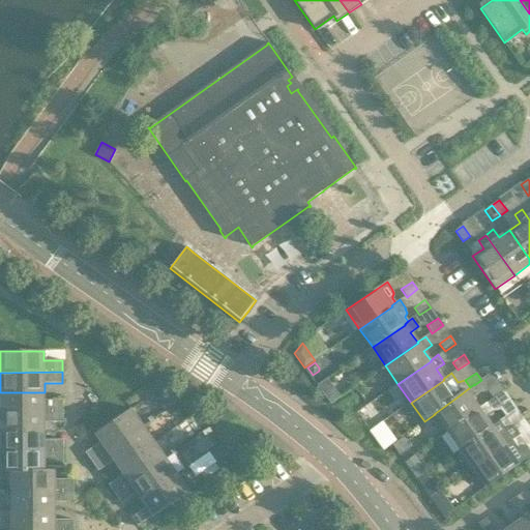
[(327,379),(318,385),(324,393),(333,387),(327,379)]
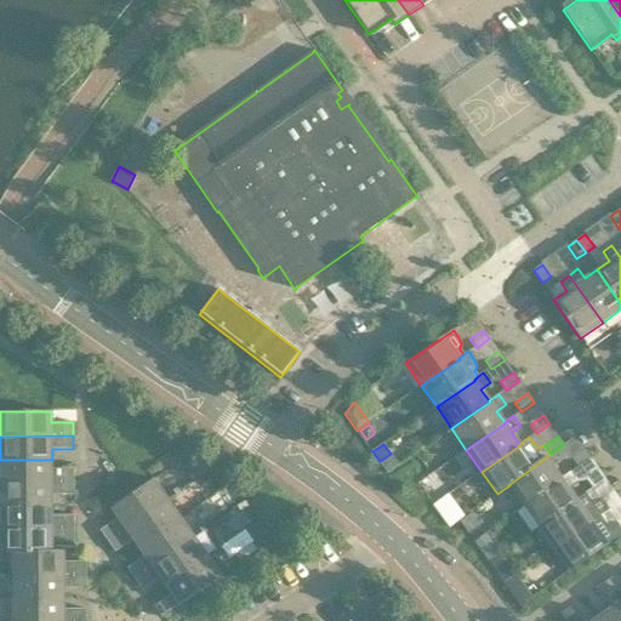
[(562,479),(562,478),(553,467),(563,461),(556,451),(556,450),(551,454),(535,466),(508,485),(510,485),(524,506),(562,479)]
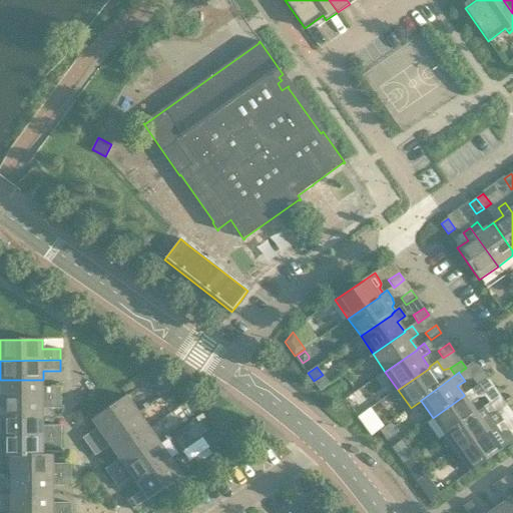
[(489,380),(484,372),(473,380),(478,387),(489,380)]
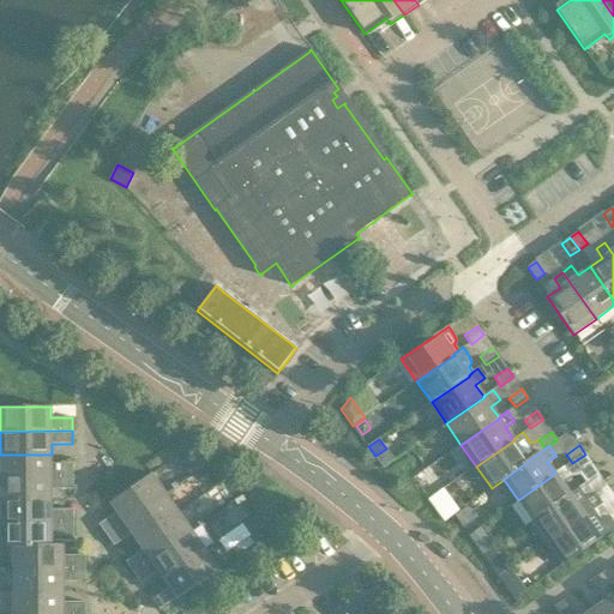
[(52,455),(0,455),(0,477),(73,477),(73,464),(52,464),(52,455)]
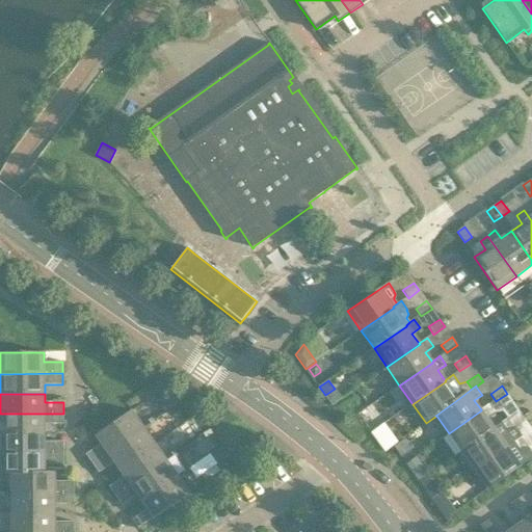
[(449,433),(461,452),(495,429),(494,428),(487,419),(495,413),(488,404),(481,409),(481,410),(449,433)]
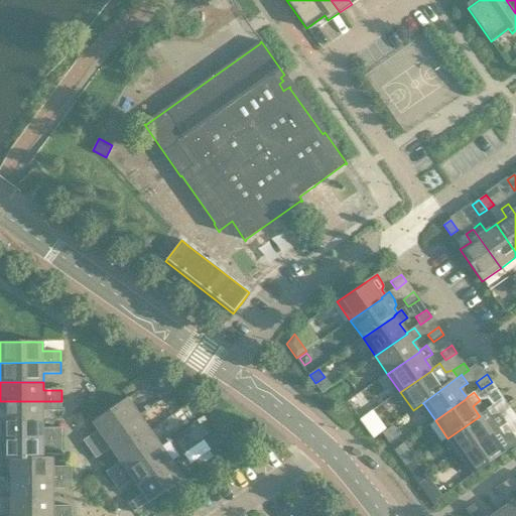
[(504,399),(499,392),(488,399),(493,407),(504,399)]
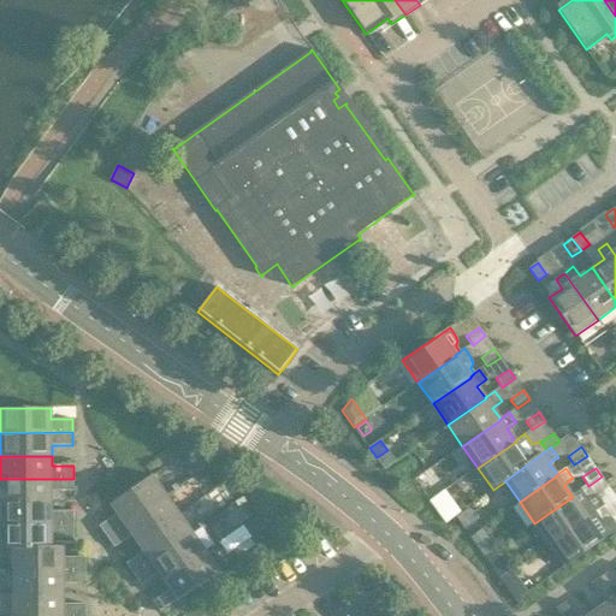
[(99,526),(107,537),(166,496),(152,475),(111,504),(117,514),(99,526)]
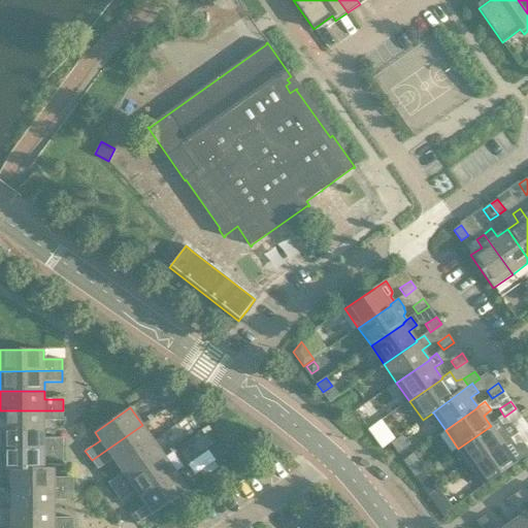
[(0,410),(1,430),(44,430),(44,422),(63,421),(63,410),(0,410)]
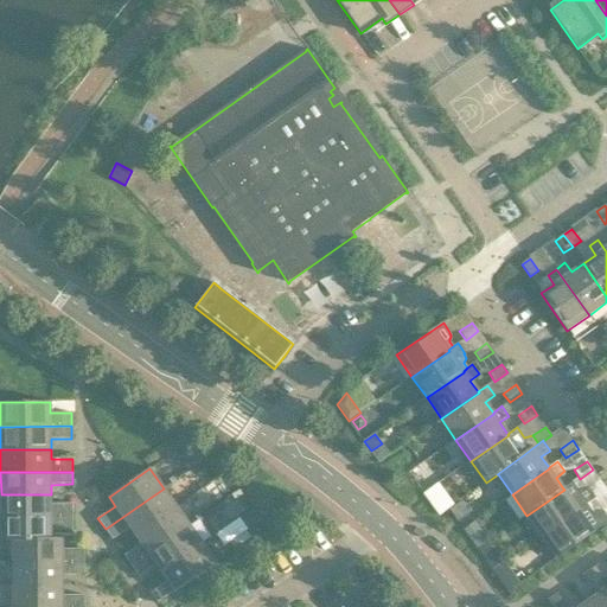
[(526,516),(541,537),(579,511),(579,510),(587,503),(588,504),(595,499),(589,491),(580,492),(573,483),(563,489),(564,490),(526,516)]
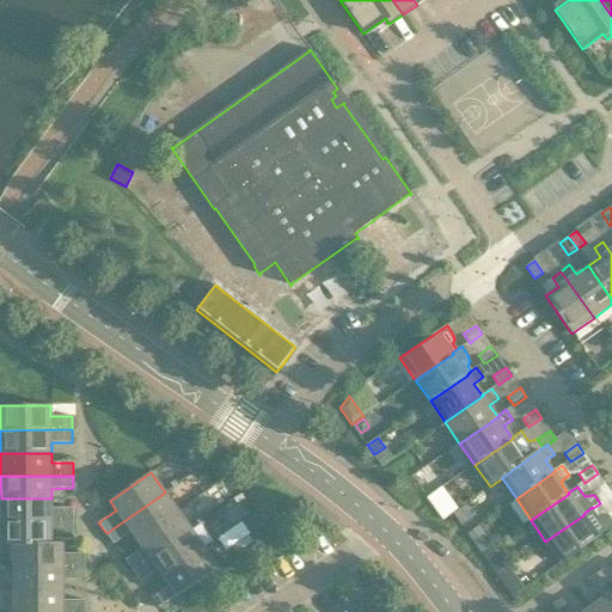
[(611,495),(611,494),(606,487),(594,495),(600,503),(611,495)]
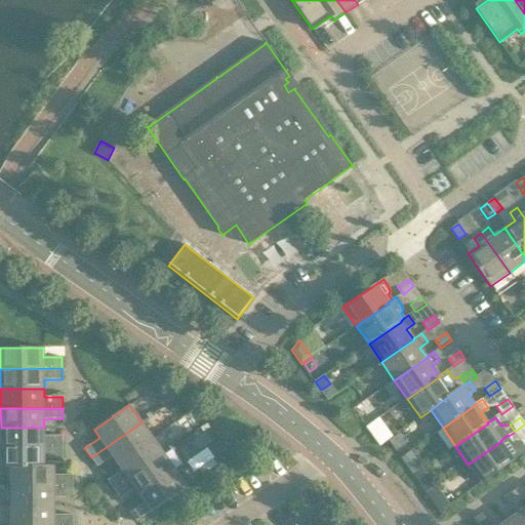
[(375,420),(366,428),(367,429),(375,440),(379,446),(388,440),(390,439),(375,420)]
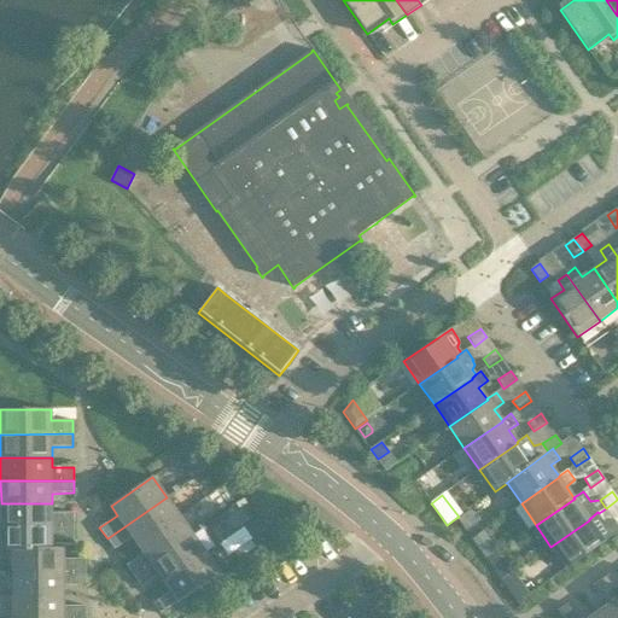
[(180,516),(167,497),(108,538),(115,549),(133,537),(138,546),(180,516)]
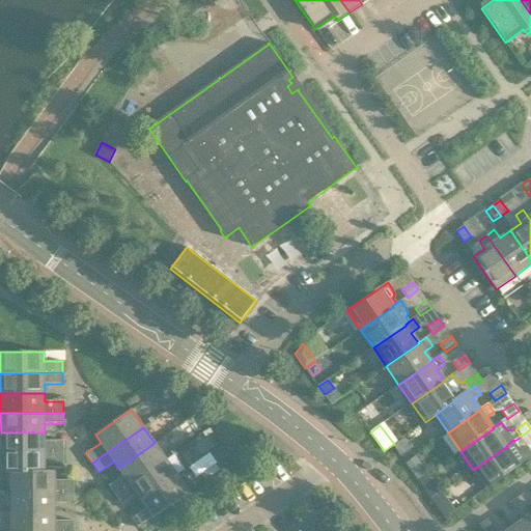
[(45,432),(1,432),(1,452),(63,452),(63,441),(45,441),(45,432)]
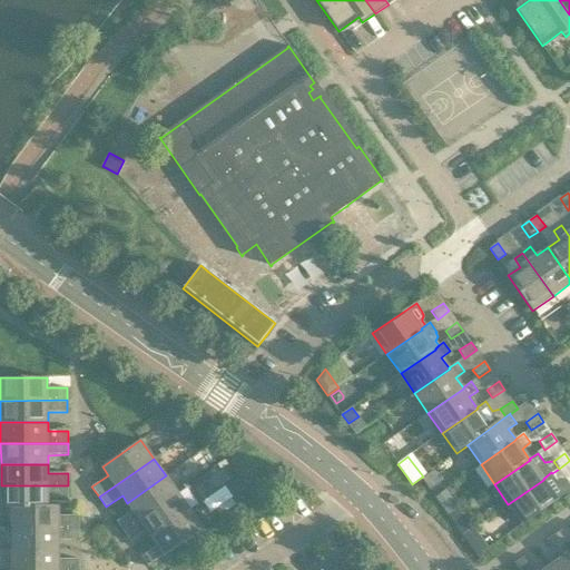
[(543,480),(508,504),(522,523),(522,524),(527,522),(527,521),(540,512),(558,500),(569,490),(569,484),(567,481),(558,481),(552,473),(551,472),(543,479),(543,480)]
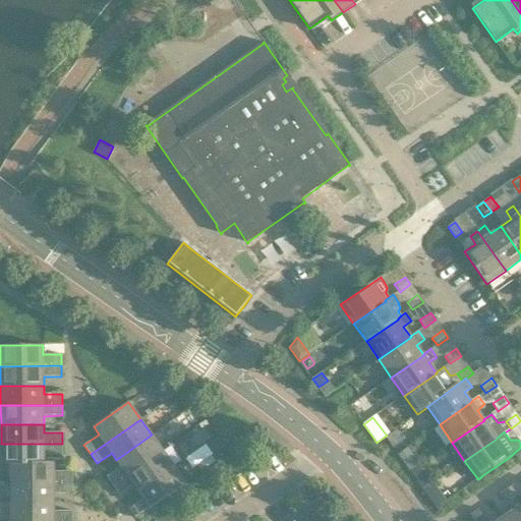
[(113,486),(163,451),(152,435),(116,460),(121,466),(107,477),(113,486)]
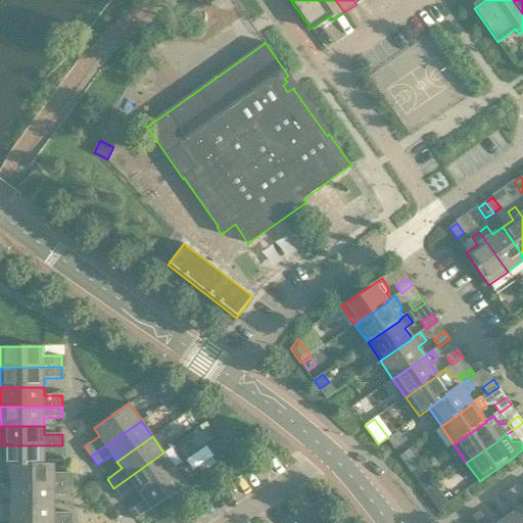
[(218,440),(209,446),(217,457),(225,449),(218,440)]
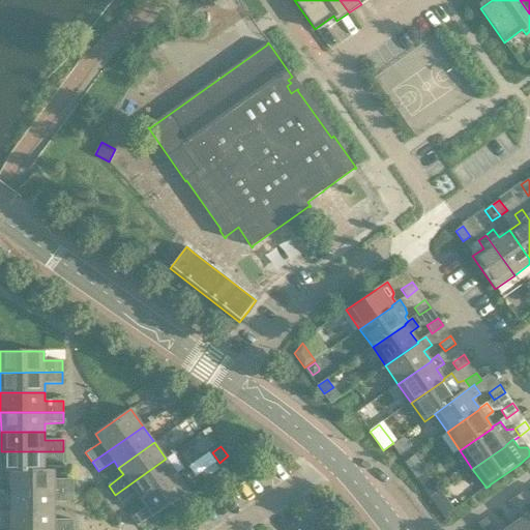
[(1,472),(11,472),(11,471),(45,471),(45,470),(45,463),(63,463),(63,451),(1,451),(1,472)]
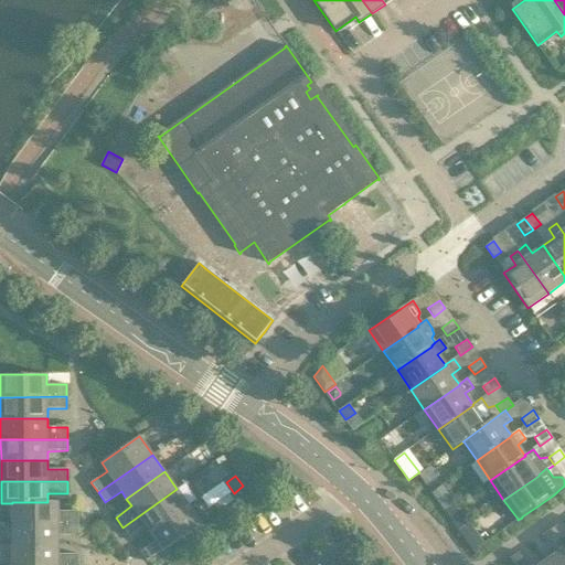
[(441,486),(432,493),(437,501),(448,493),(441,486)]
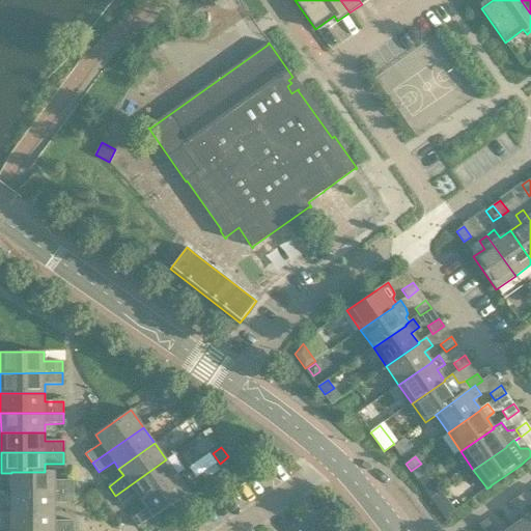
[(177,476),(166,459),(115,496),(121,504),(137,494),(142,501),(177,476)]
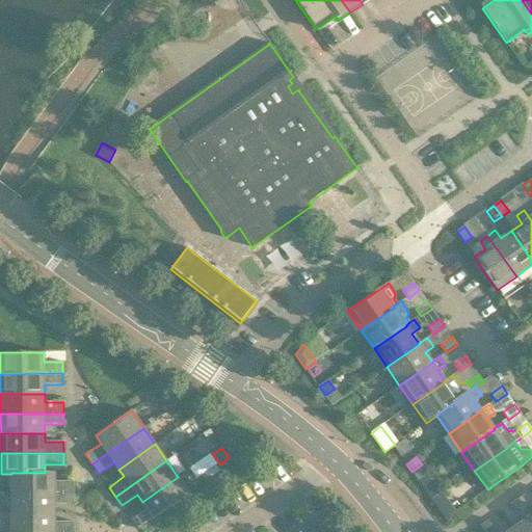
[(11,474),(11,494),(74,493),(74,482),(55,482),(55,472),(45,472),(45,473),(11,473),(11,474)]
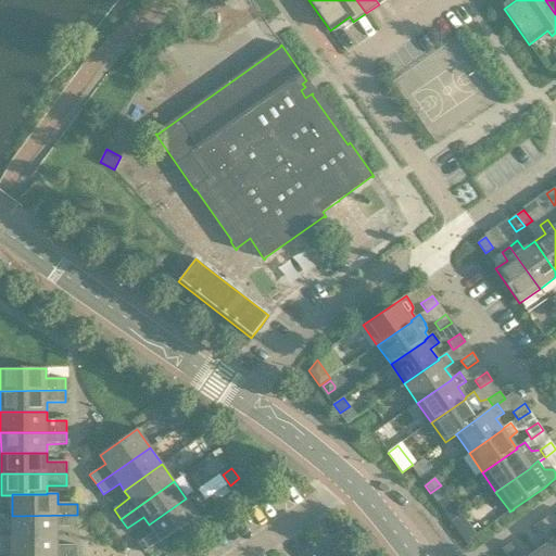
[(186,498),(149,525),(153,532),(138,543),(144,554),(198,516),(186,498)]
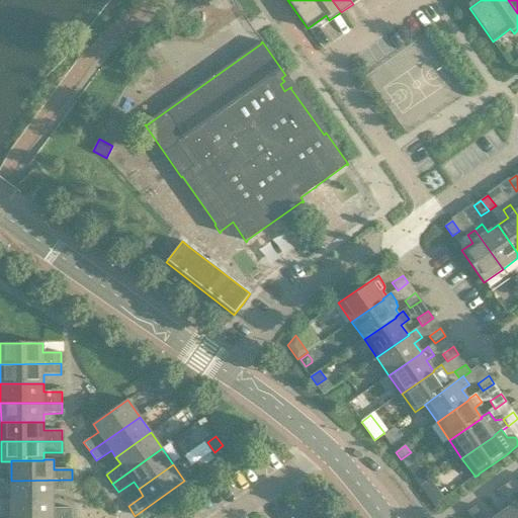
[(417,483),(420,487),(430,480),(427,475),(417,483)]
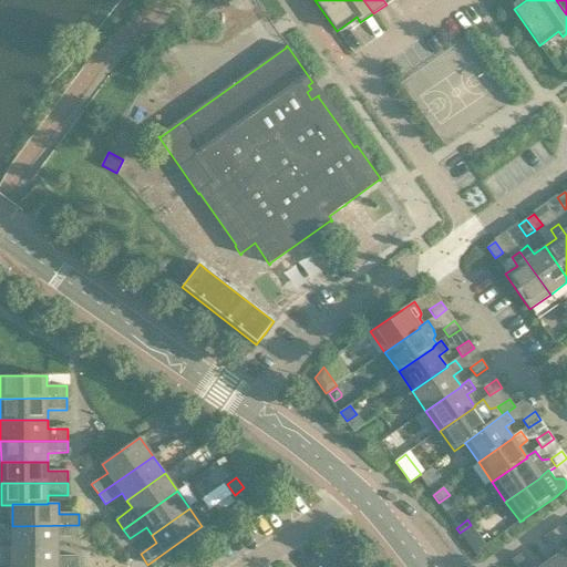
[(12,526),(12,547),(59,547),(59,537),(79,537),(79,525),(12,526)]
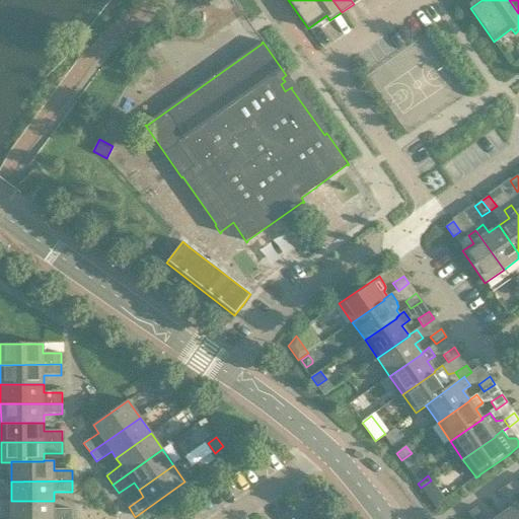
[(505,487),(518,506),(518,491),(512,482),(505,487)]
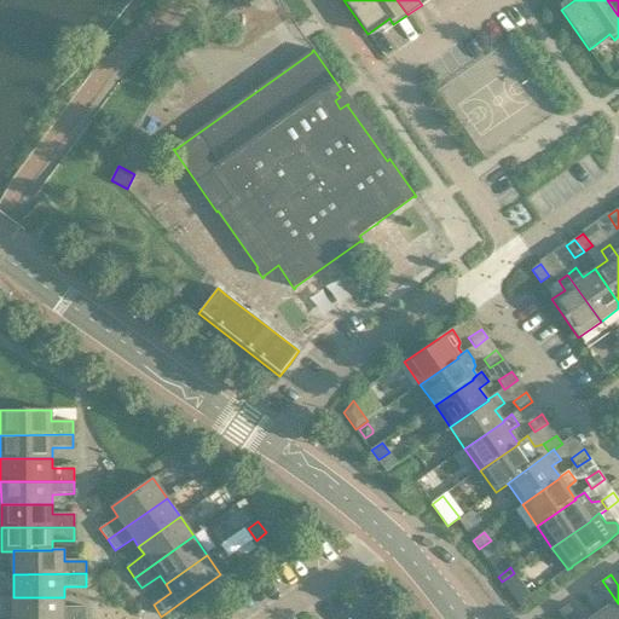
[(608,607),(595,615),(597,618),(618,618),(618,603),(602,580),(594,586),(608,607)]
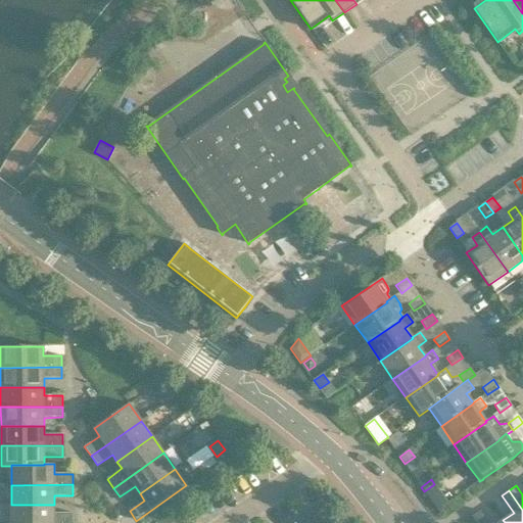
[(434,506),(438,511),(442,508),(446,504),(448,503),(444,498),(434,506)]
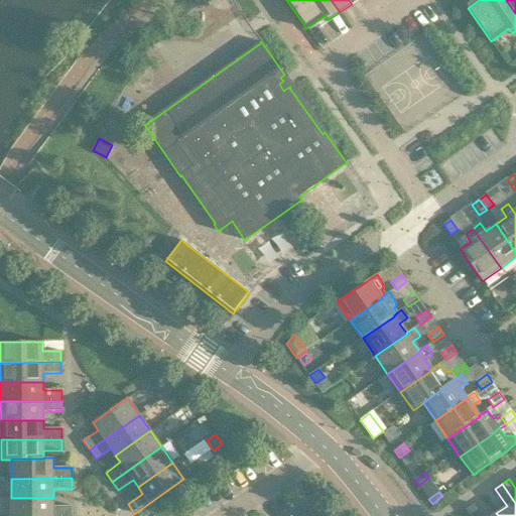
[(11,498),(11,515),(72,515),(72,506),(53,506),(53,498),(11,498)]
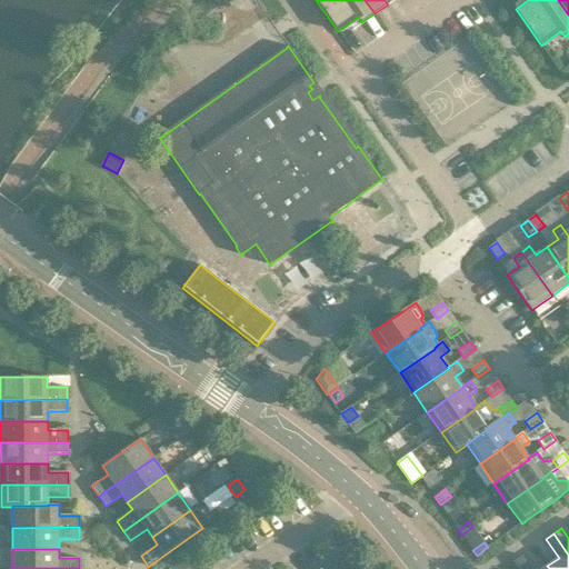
[(359,568),(350,556),(339,562),(343,568),(359,568)]
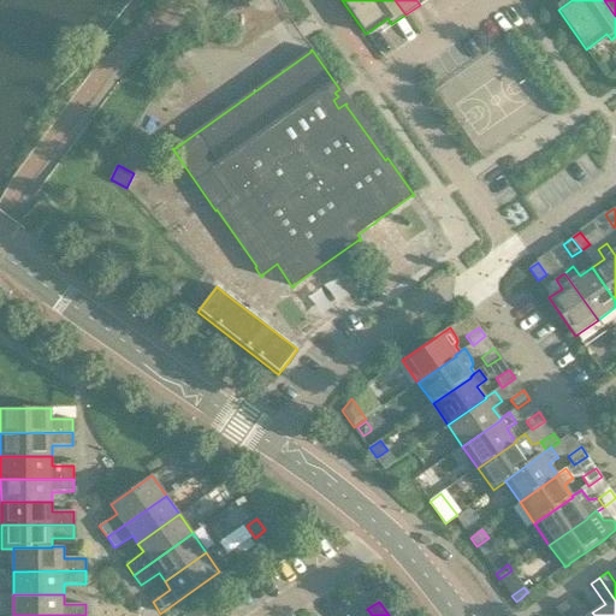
[(561,615),(594,615),(592,612),(587,615),(575,615),(566,602),(556,609),(561,615)]
